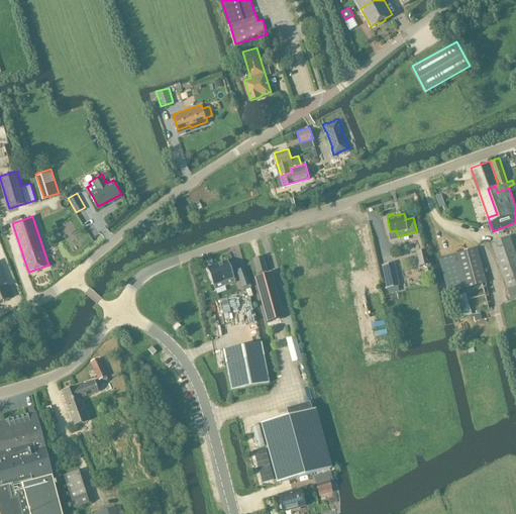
[(515,250),(510,234),(492,240),(507,286),(511,297),(515,295),(515,250)]
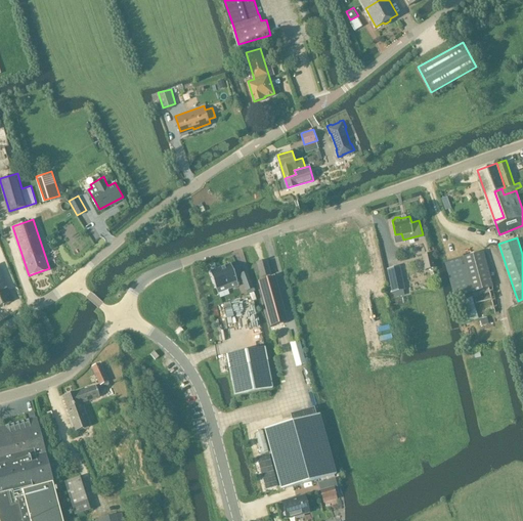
[(450,264),(447,265),(463,321),(479,317),(472,292),(493,286),(484,250),(463,256),(464,258),(450,262),(450,264)]
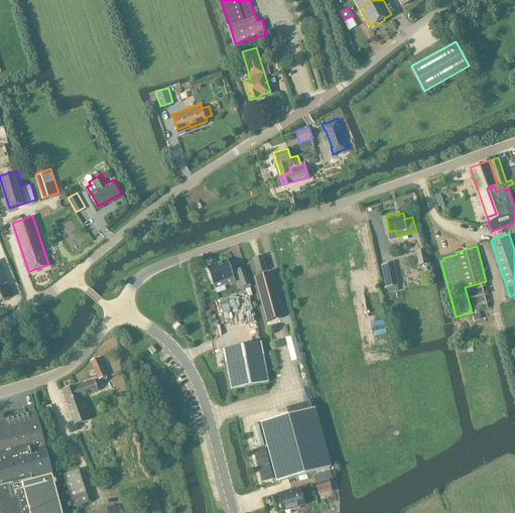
[(425,247),(419,249),(422,263),(429,261),(425,247)]
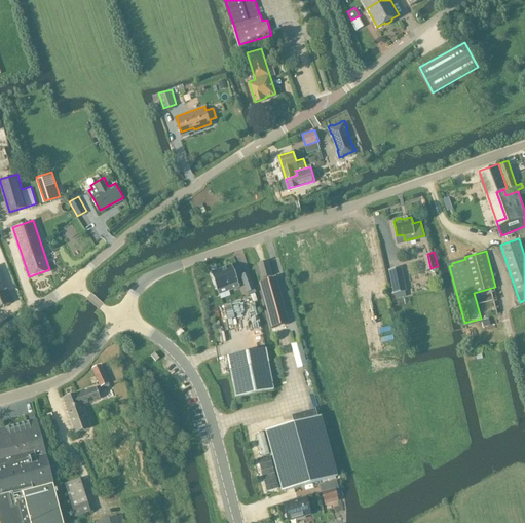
[(262,276),(272,273),(268,259),(258,262),(262,276)]
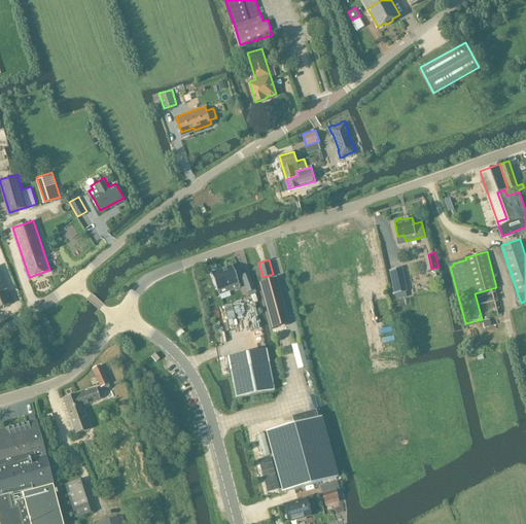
[(212,271),(211,271),(218,288),(239,281),(233,263),(233,264),(212,271)]
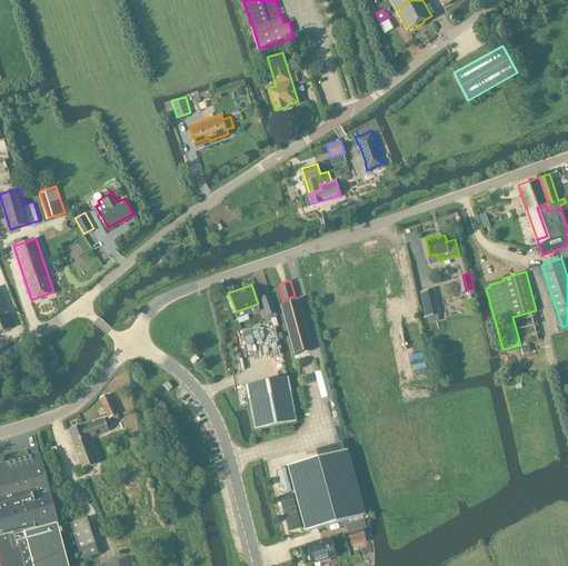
[(435,287),(420,289),(426,315),(437,313),(439,313),(435,287)]
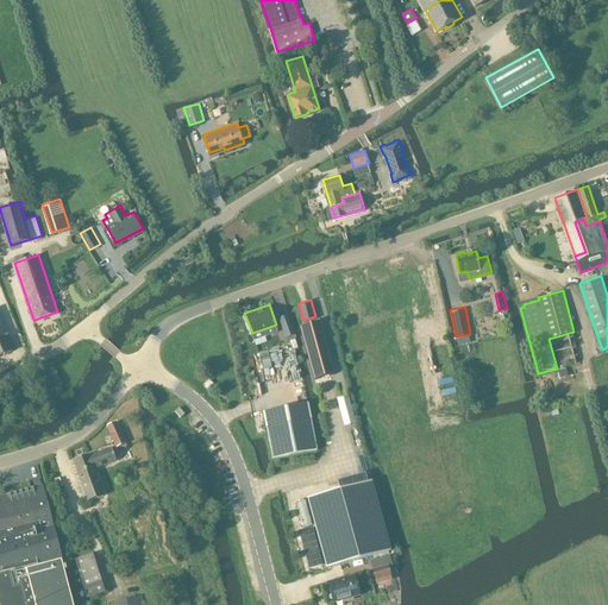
[(0,353),(14,348),(0,312),(0,353)]
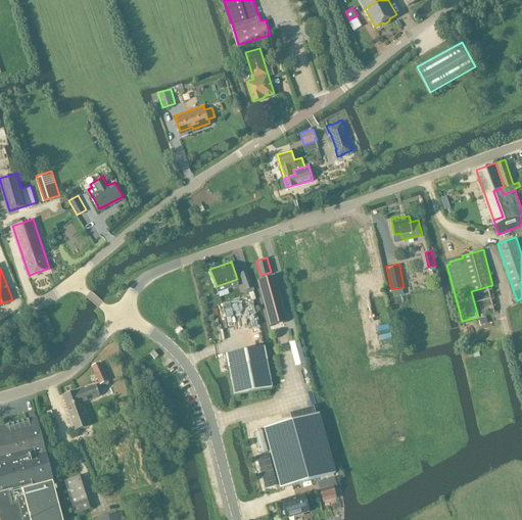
[(246,288),(253,286),(247,269),(240,272),(246,288)]
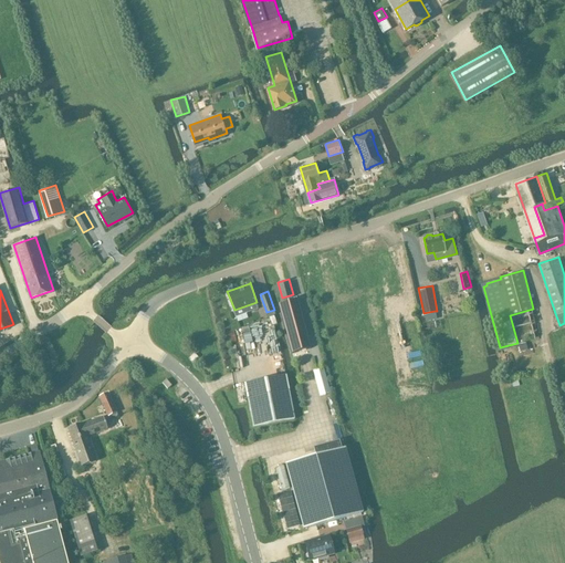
[(299,298),(280,303),(293,352),(312,346),(299,298)]
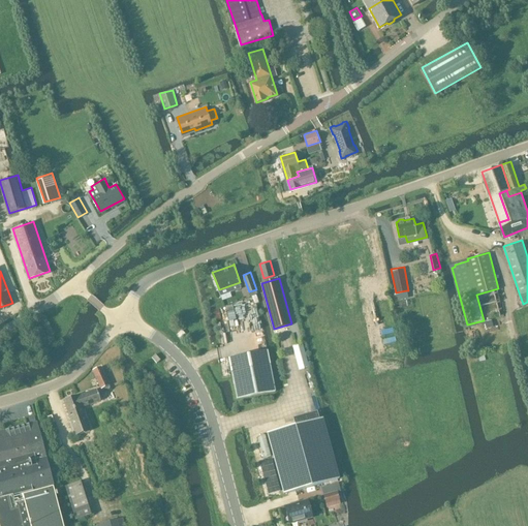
[(268,348),(229,356),(238,397),(276,390),(268,348)]
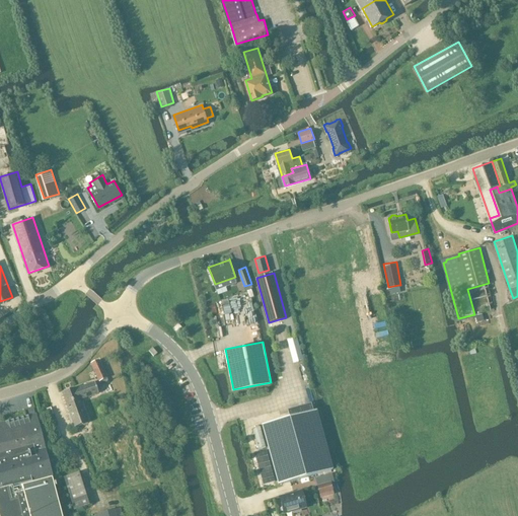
[(153,346),(149,349),(154,355),(158,351),(153,346)]
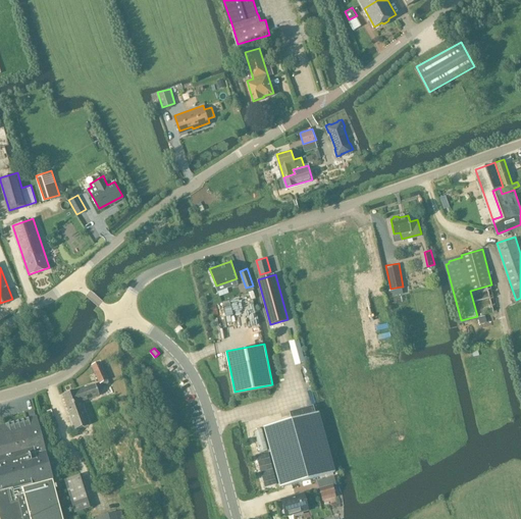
[(94,365),(91,367),(93,371),(96,370),(101,380),(96,382),(97,385),(109,379),(100,360),(93,364),(94,365)]
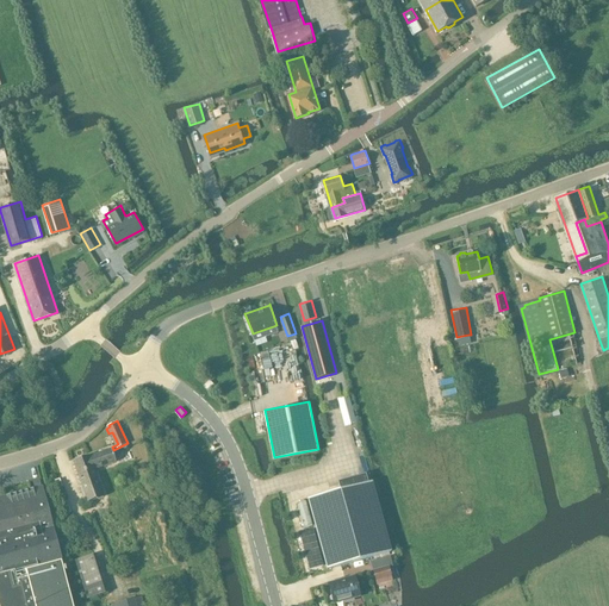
[(94,466),(94,467),(117,458),(113,450),(112,447),(91,455),(89,453),(74,458),(79,470),(94,466)]
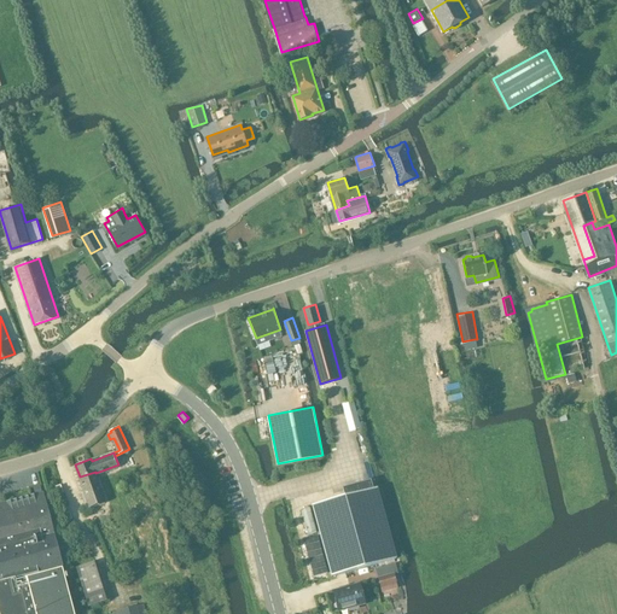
[(106,501),(95,473),(95,472),(80,477),(91,507),(106,501)]
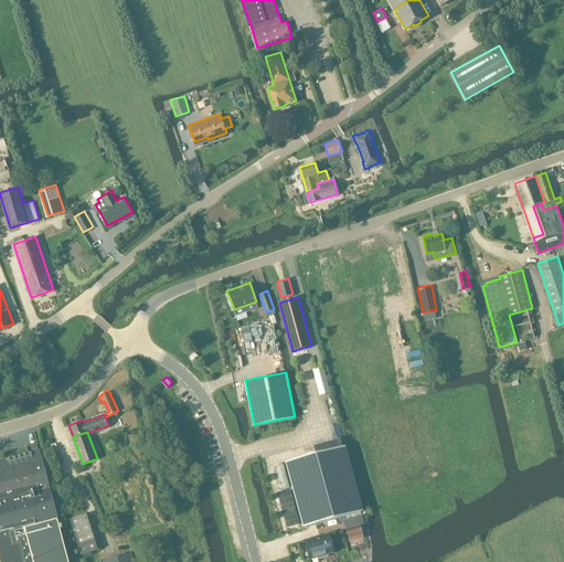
[(344,445),(286,462),(304,526),(344,515),(363,509),(346,445),(344,445)]
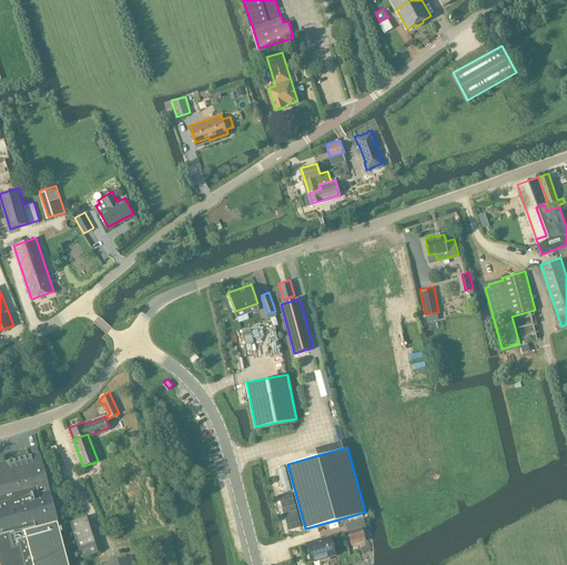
[(0,563),(0,564),(69,564),(40,452),(0,462),(0,563)]
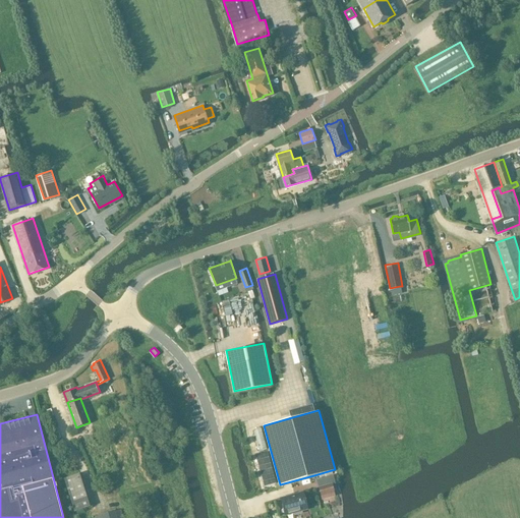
[(75,509),(92,504),(82,472),(66,477),(75,509)]
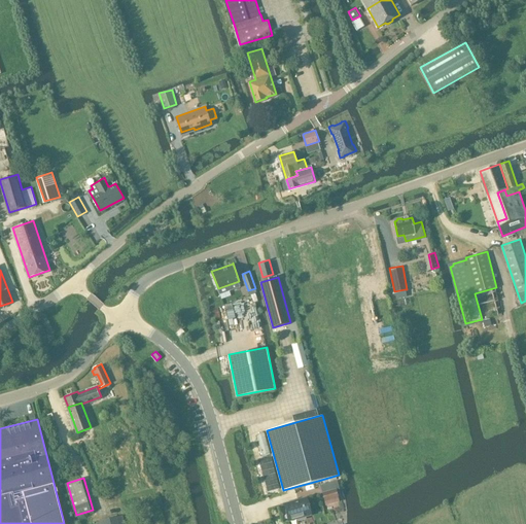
[(326,500),(339,496),(337,488),(323,492),(326,500)]
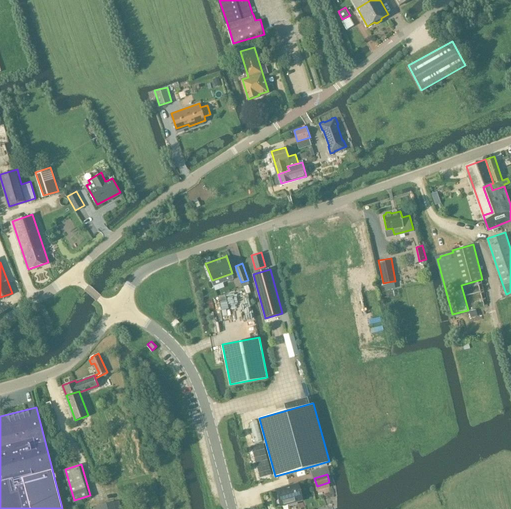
[(303,499),(298,482),(277,488),(281,505),(303,499)]
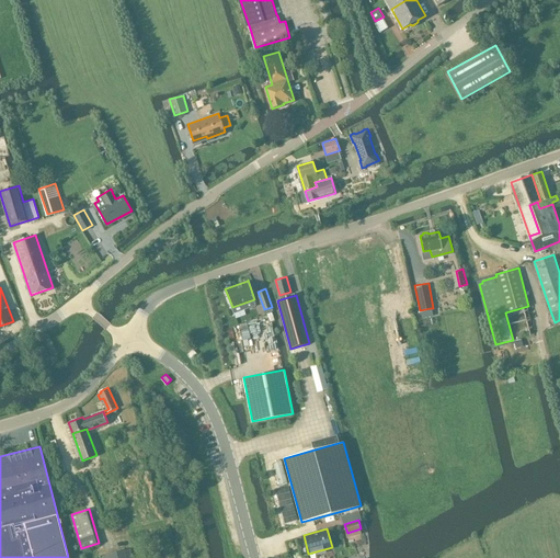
[(104,557),(134,557),(132,548),(104,555),(104,557)]
